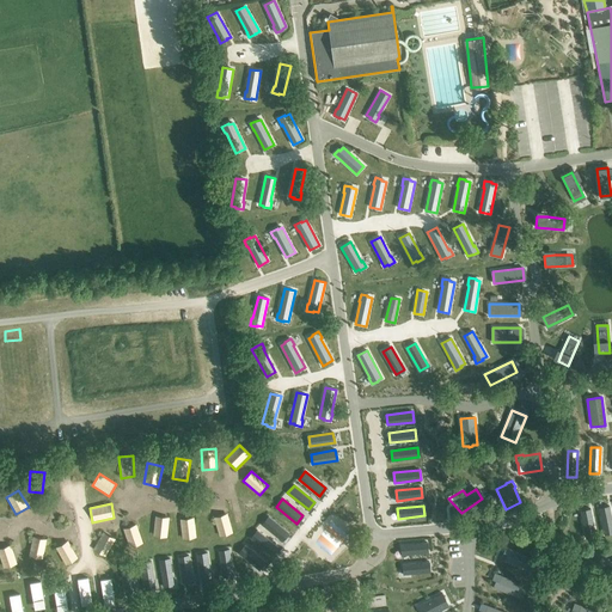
[(611,519),(610,507),(599,509),(604,534),(611,533),(611,519)]
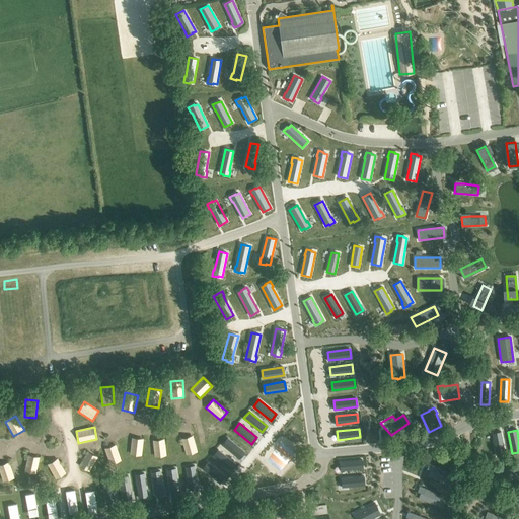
[(501,432),(492,434),(497,456),(505,454),(501,432)]
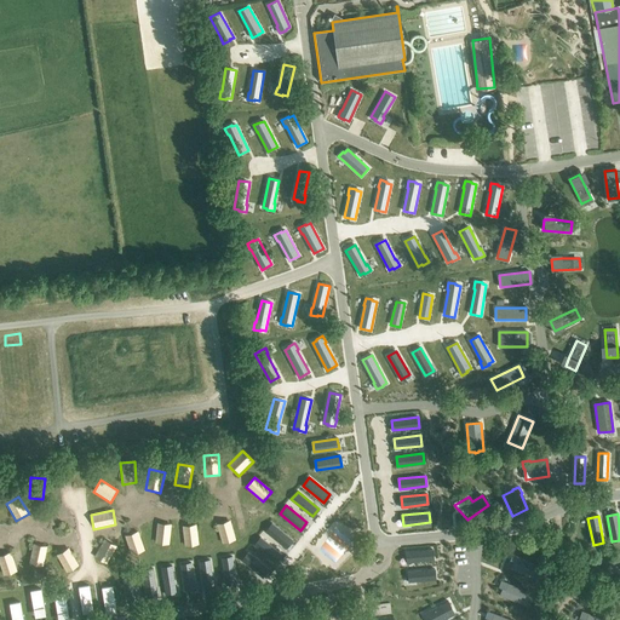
[(230,521),(217,524),(222,545),(236,541),(230,521)]
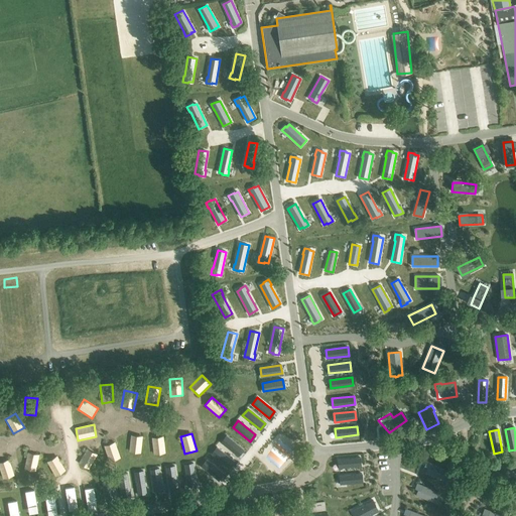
[(143,436),(131,435),(129,453),(141,454),(143,436)]
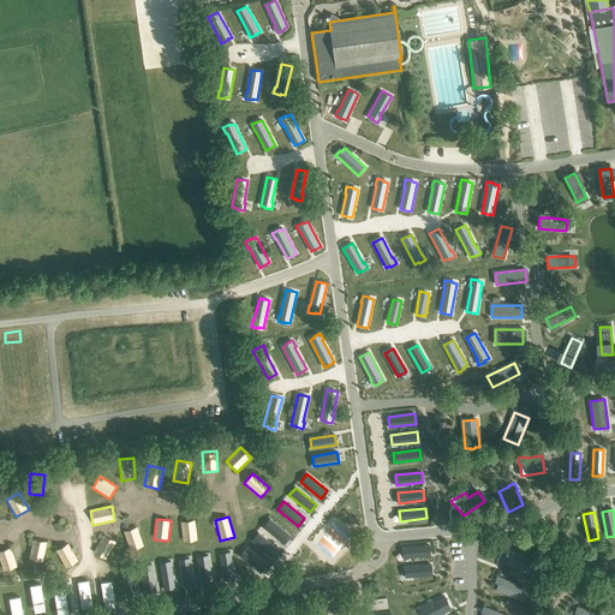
[(269,519),(263,526),(284,543),(290,535),(269,519)]
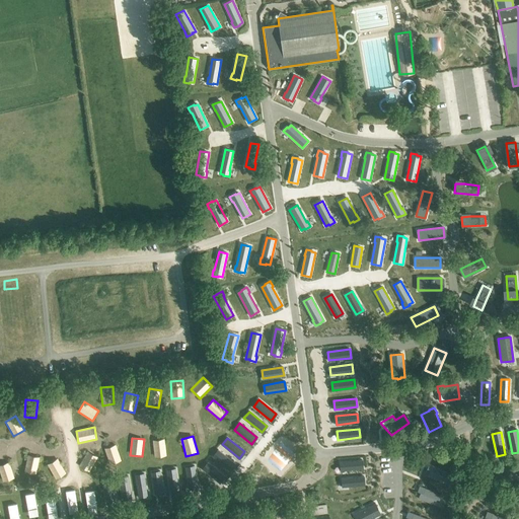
[(164,440),(152,441),(154,459),(166,457),(164,440)]
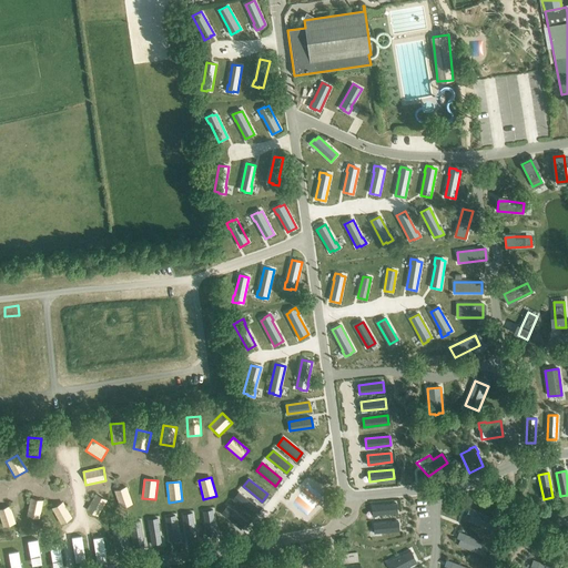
[(308,485),(293,501),(307,515),(323,499),(308,485)]
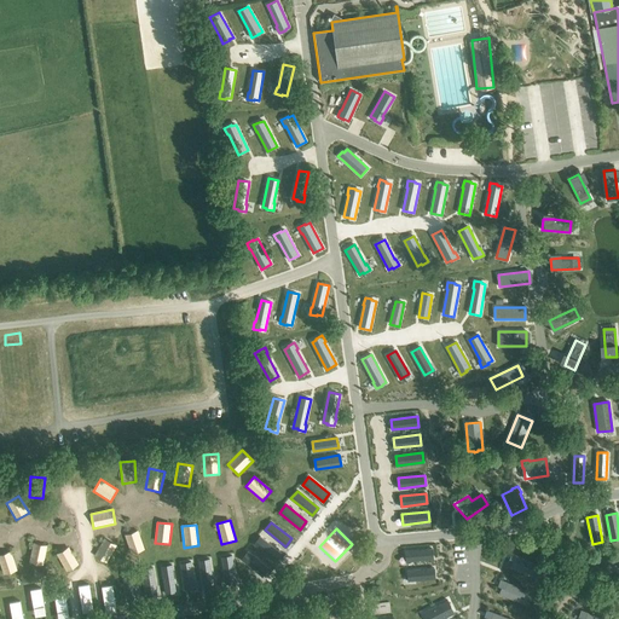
[(138,532),(125,537),(132,556),(145,551),(138,532)]
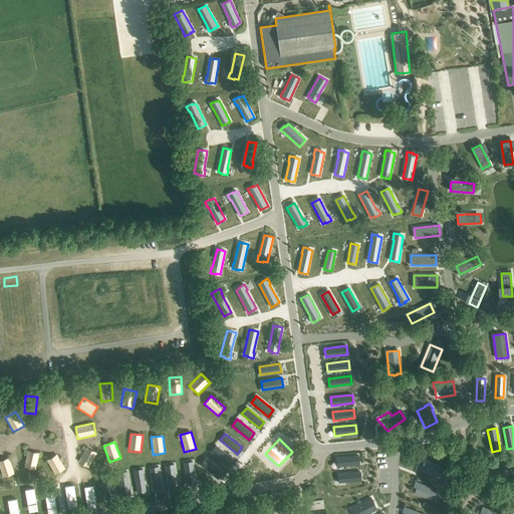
[(216,445),(210,452),(227,466),(233,459),(216,445)]
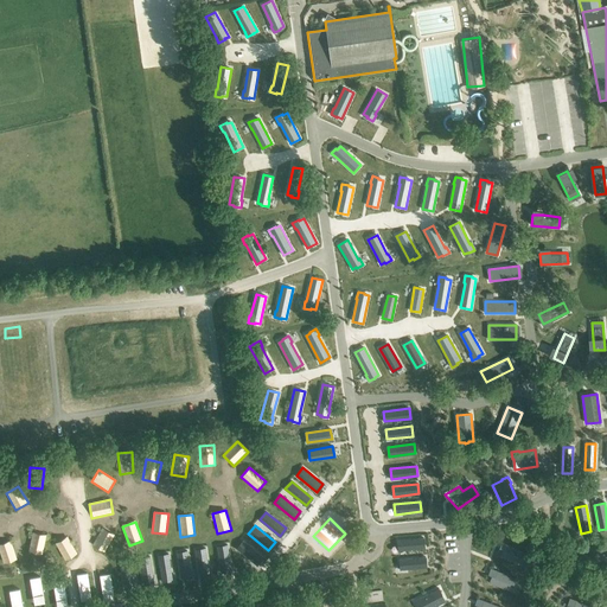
[(114,535),(102,529),(91,545),(104,553),(114,535)]
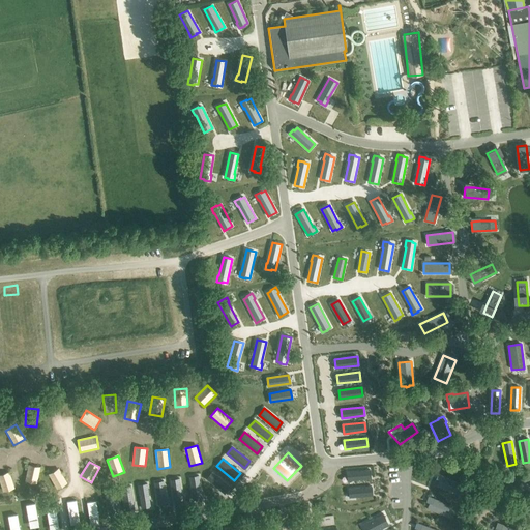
[(40,468),(28,465),(24,482),(37,486),(40,468)]
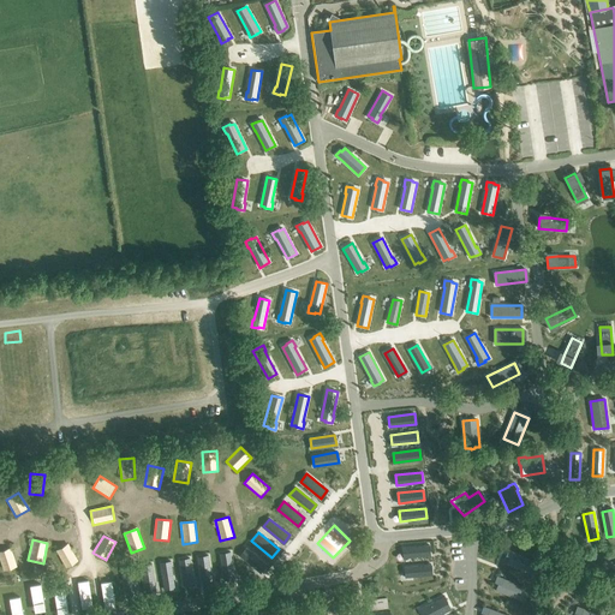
[(67,544),(55,551),(66,569),(78,561),(67,544)]
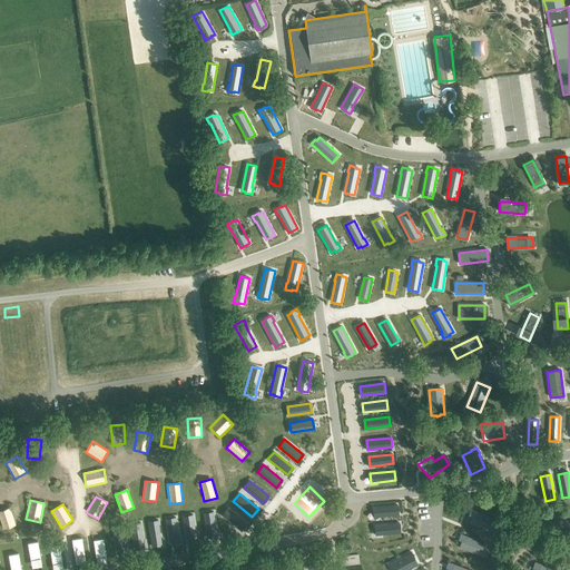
[(399,505),(374,508),(374,518),(399,516),(399,505)]
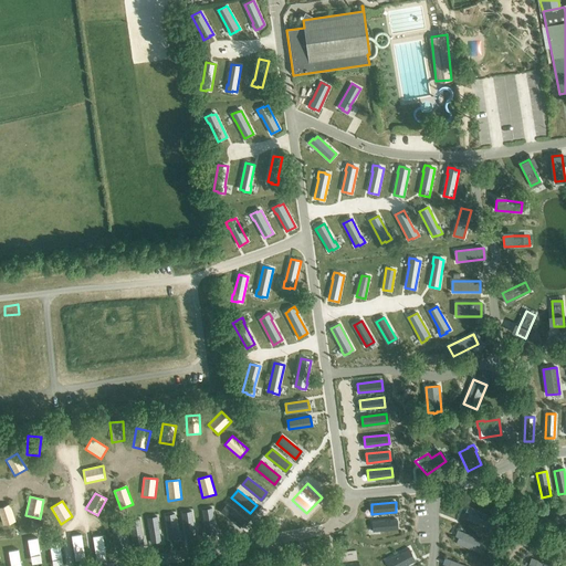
[(227,504),(220,511),(239,526),(244,520),(227,504)]
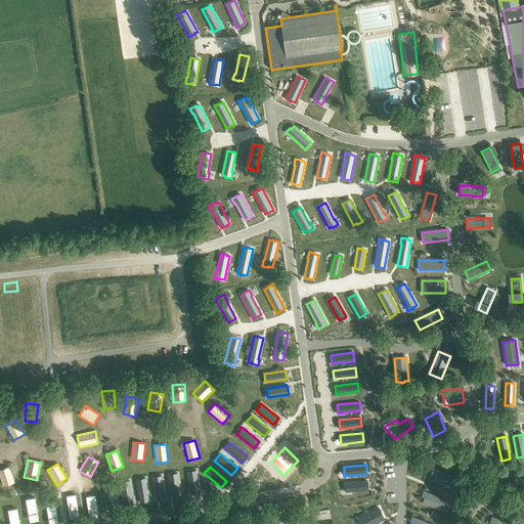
[(0,470),(0,478),(3,488),(14,484),(9,468),(0,470)]
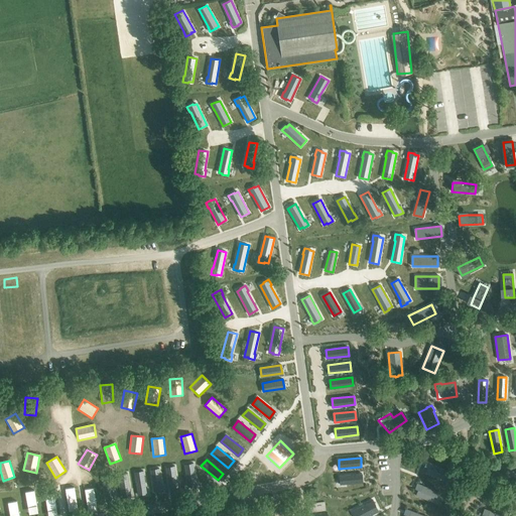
[(194,463),(184,465),(188,486),(197,485),(194,463)]
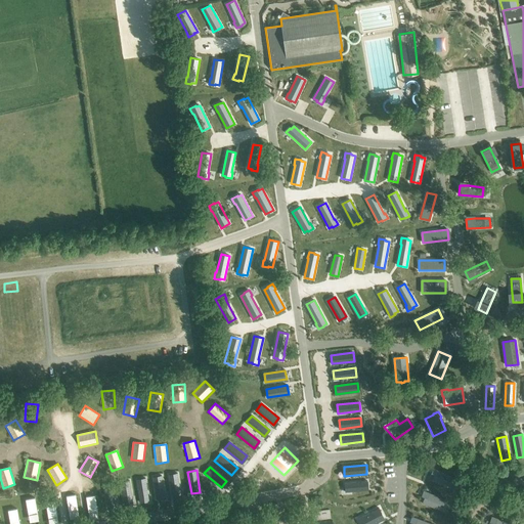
[(434,475),(432,480),(447,487),(450,481),(452,483),(455,477),(439,470),(437,476),(434,475)]
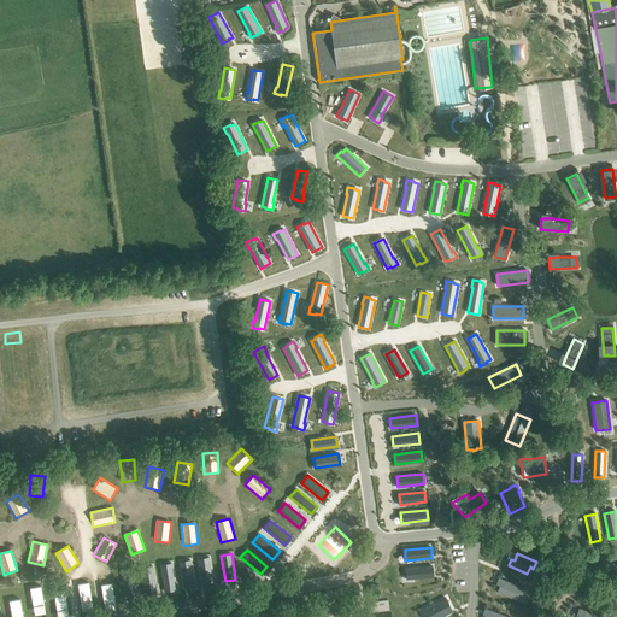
[(209,557),(199,558),(203,585),(213,583),(209,557)]
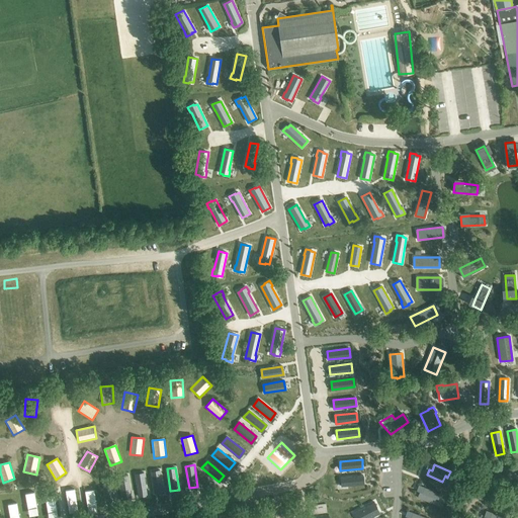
[(160,469),(151,471),(155,493),(163,492),(160,469)]
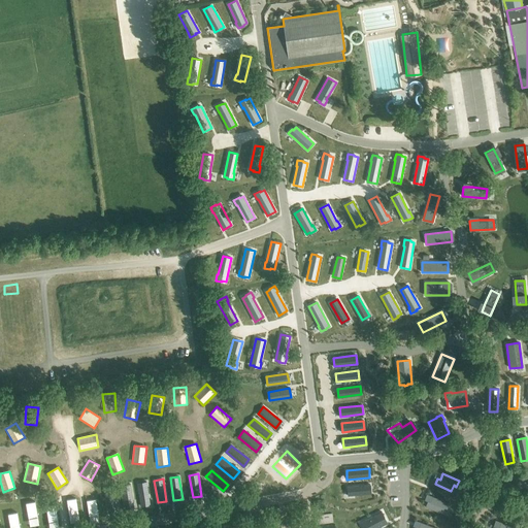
[(146,482),(137,483),(141,505),(150,504),(146,482)]
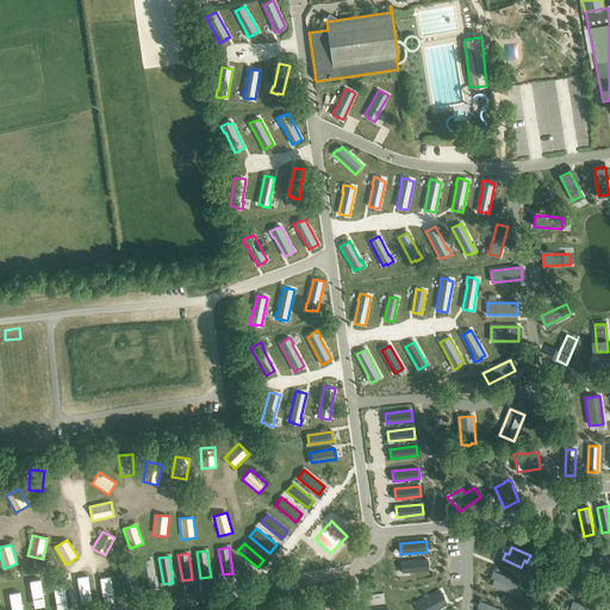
[(150,559),(141,561),(144,586),(155,585),(150,559)]
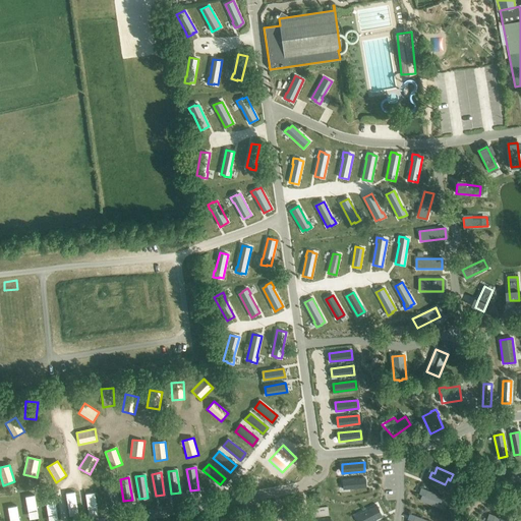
[(365,478),(343,480),(344,489),(366,487),(365,478)]
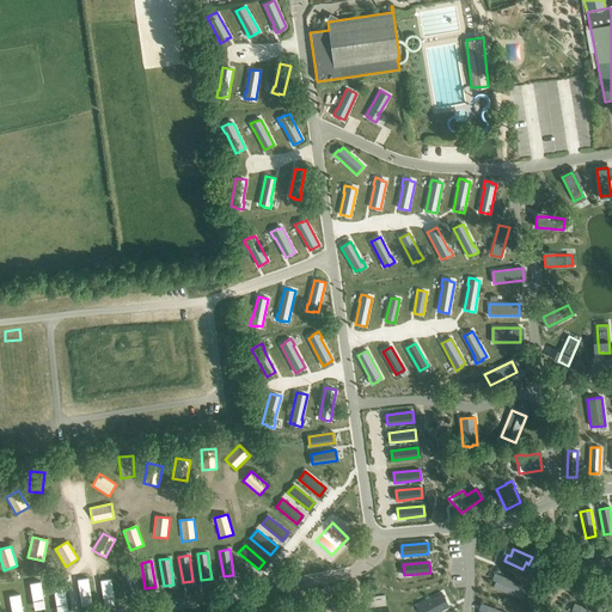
[(132,564),(122,565),(126,592),(135,589),(132,564)]
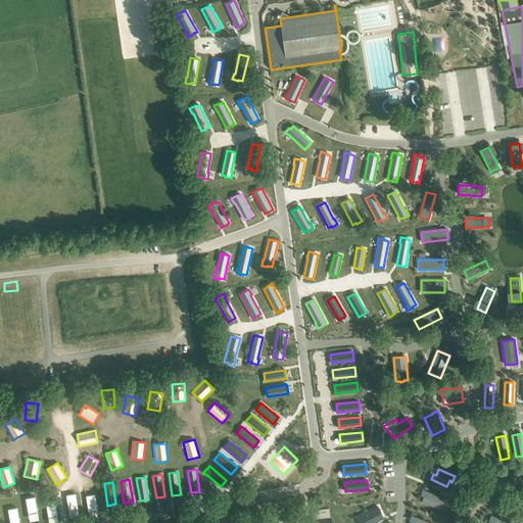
[(424,496),(422,503),(438,509),(440,503),(443,504),(445,498),(429,492),(427,497),(424,496)]
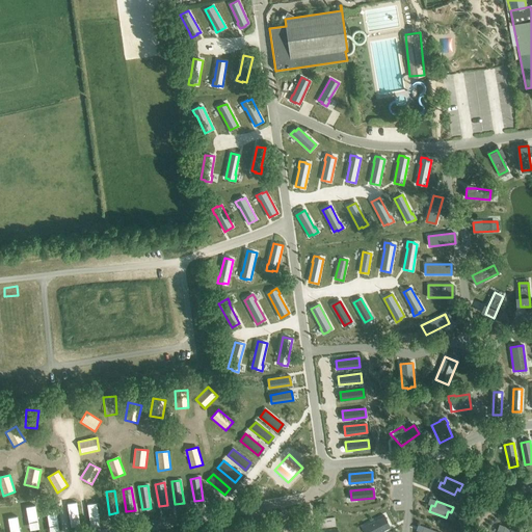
[(77,502),(68,503),(70,519),(79,517),(77,502)]
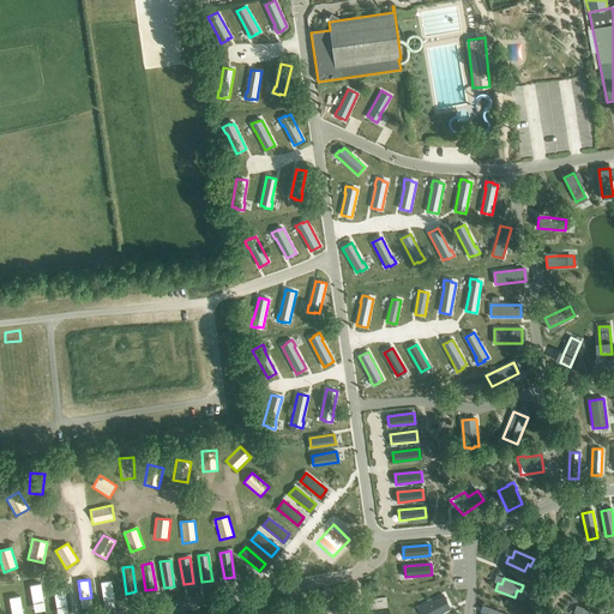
[(112,581),(101,582),(103,600),(114,599),(112,581)]
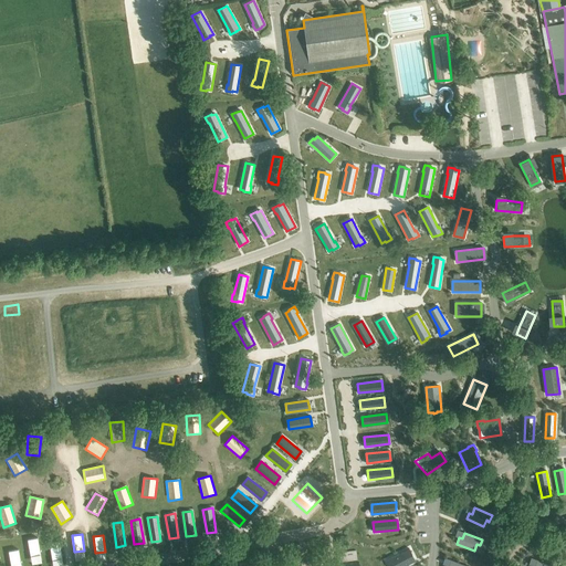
[(38,537),(28,540),(30,556),(40,554),(38,537)]
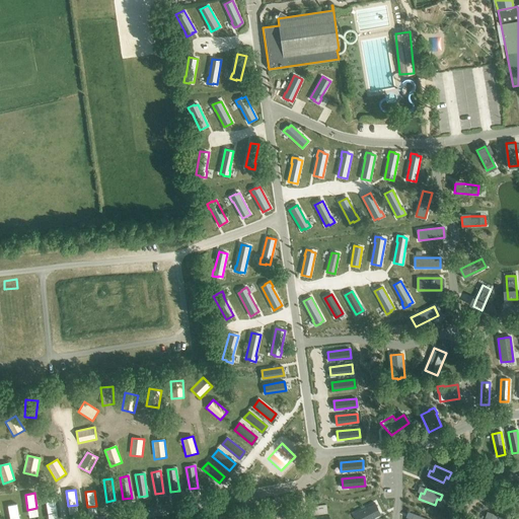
[(55,497),(46,498),(48,513),(57,512),(55,497)]
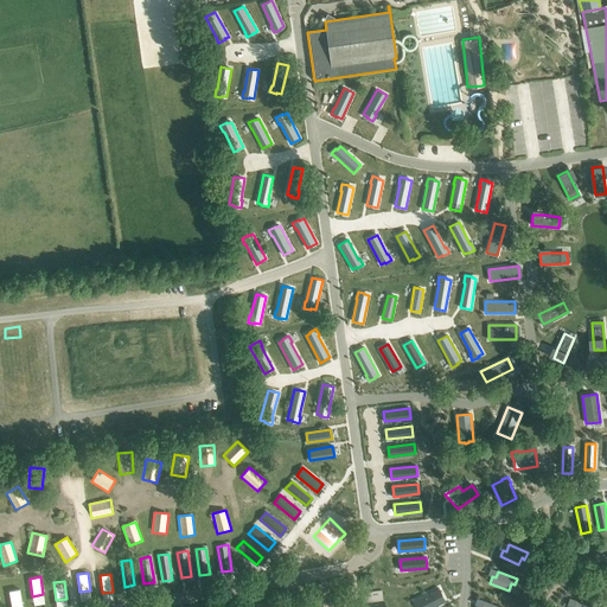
[(439,588),(415,601),(417,606),(419,606),(434,606),(446,601),(439,588)]
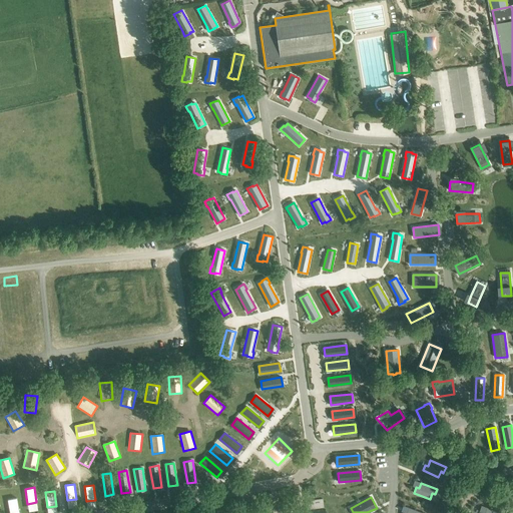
[(17,498),(8,499),(10,512),(17,512),(19,512),(17,498)]
